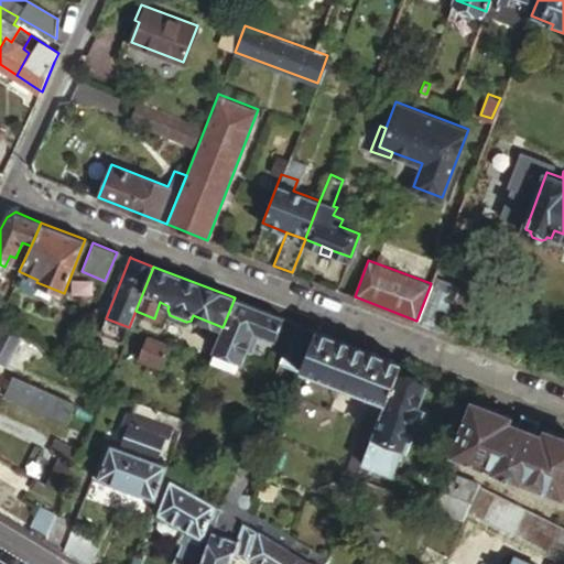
[(38,280),(21,272),(17,283),(33,290),(36,282),(38,280)]
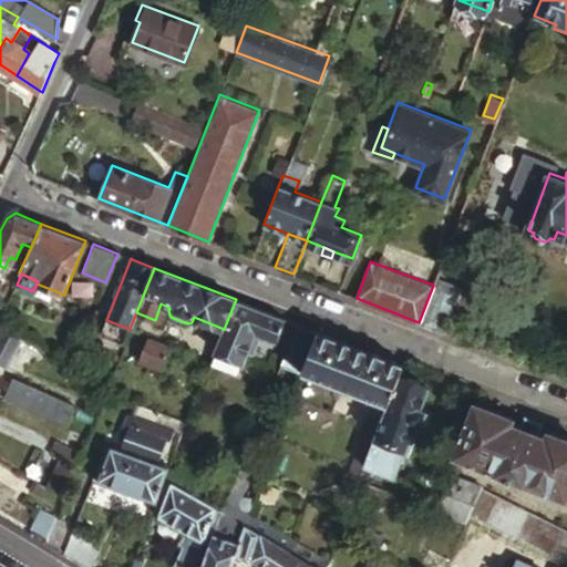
[(456,297),(432,288),(419,322),(443,331),(456,297)]
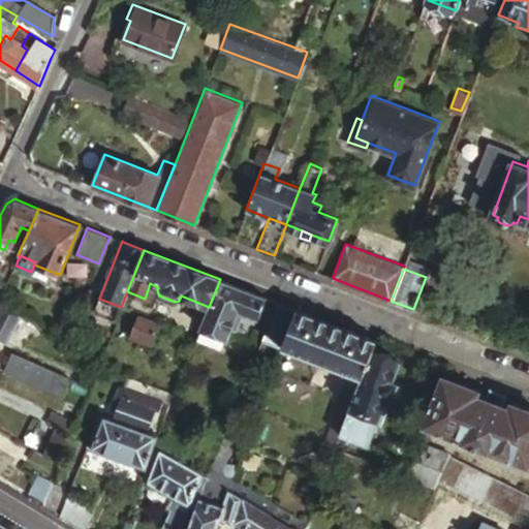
[(267,298),(220,279),(209,307),(197,335),(224,345),(237,312),(258,320),(267,298)]
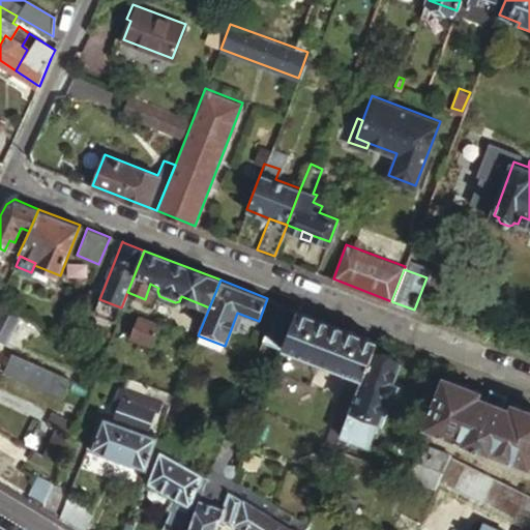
[(23,315),(0,301),(0,340),(4,342),(15,321),(20,324),(23,315)]
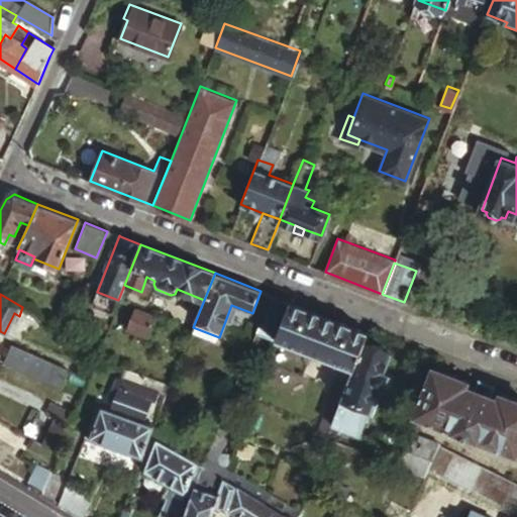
[(286,301),(271,295),(255,332),(272,338),(286,301)]
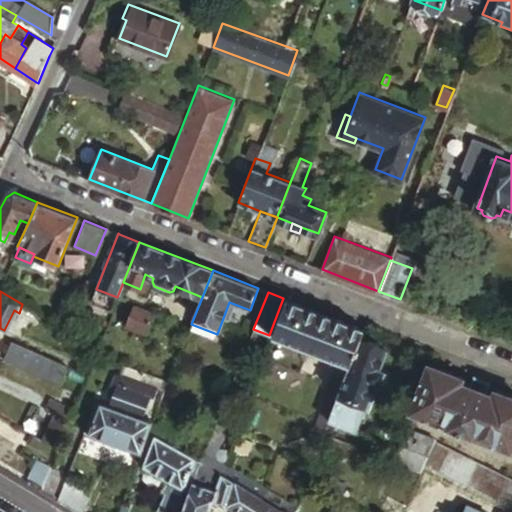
[(361,339),(365,329),(287,299),(273,336),(350,367),(361,339)]
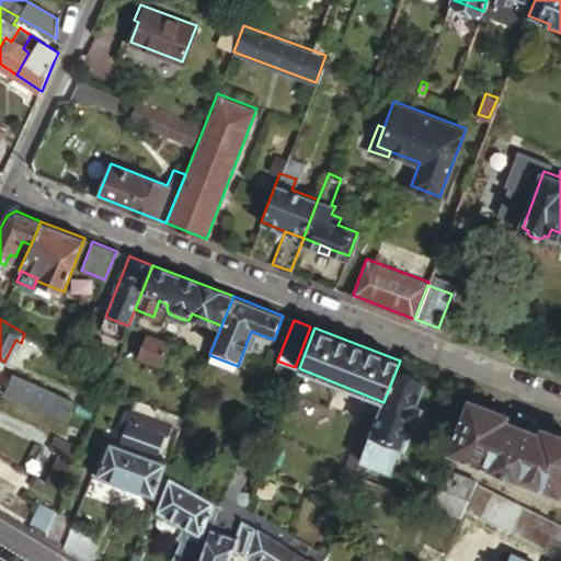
[(147,334),(138,357),(158,365),(167,342),(147,334)]
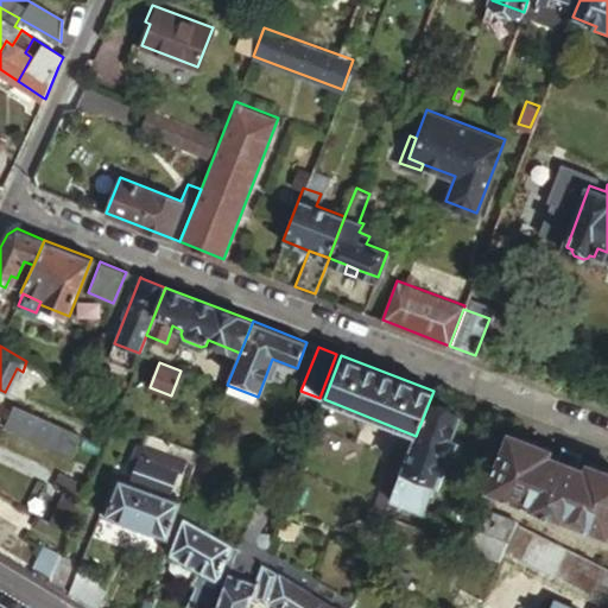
[(458,415),(429,403),(416,436),(413,444),(399,480),(397,486),(393,496),(392,501),(390,507),(397,510),(399,502),(422,512),(434,480),(439,482),(456,442),(449,439),(458,415)]
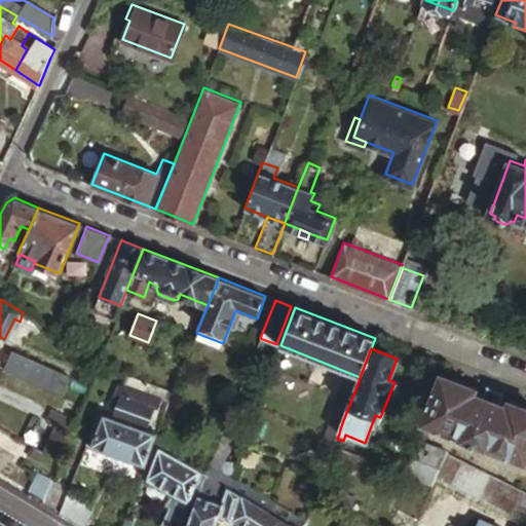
[(11,349),(3,368),(60,393),(68,375),(11,349)]
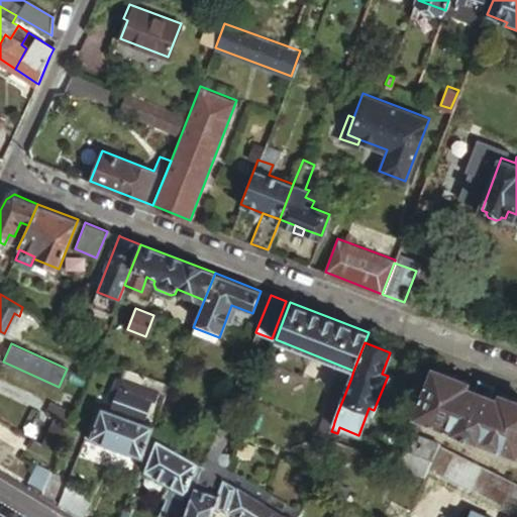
[(433,368),(416,415),(516,453),(516,400),(501,394),(499,398),(491,395),(493,388),(493,387),(490,386),(489,387),(482,385),(482,383),(480,382),(478,383),(475,389),(467,387),(469,382),(433,368)]
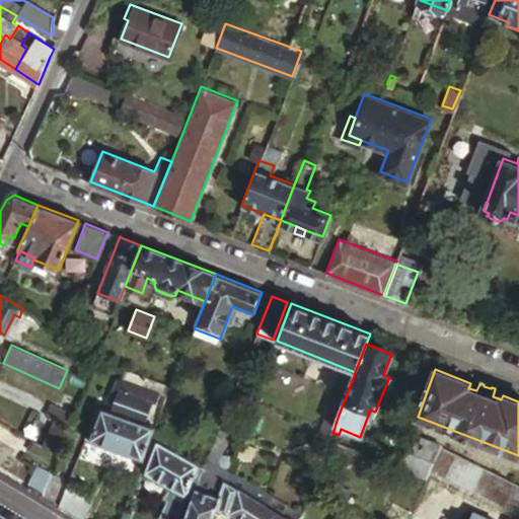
[(341,410),(353,379),(338,374),(325,404),(341,410)]
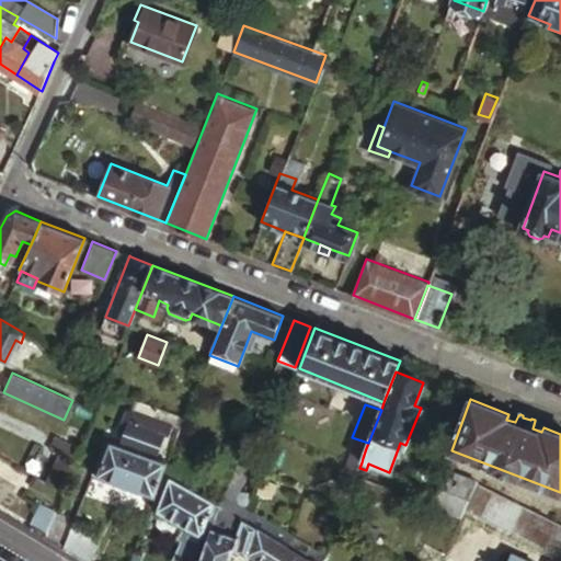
[(181,426),(184,418),(164,410),(162,415),(174,424),(181,426)]
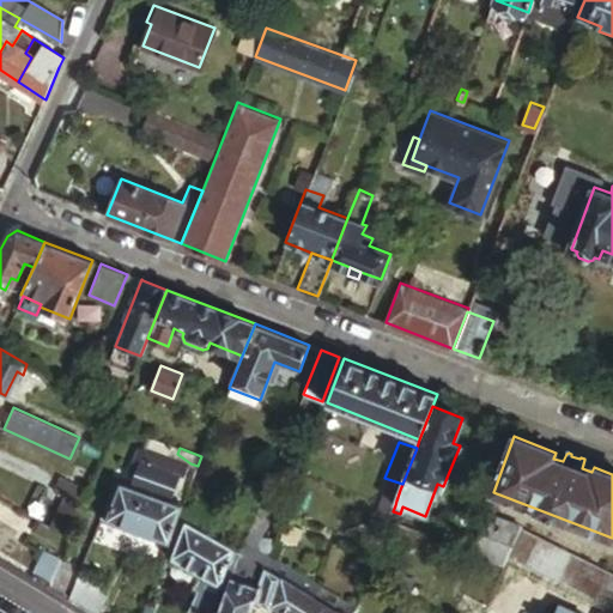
[(131,485),(169,501),(178,477),(180,477),(184,465),(159,455),(159,457),(143,451),(135,454),(128,473),(134,475),(131,485)]
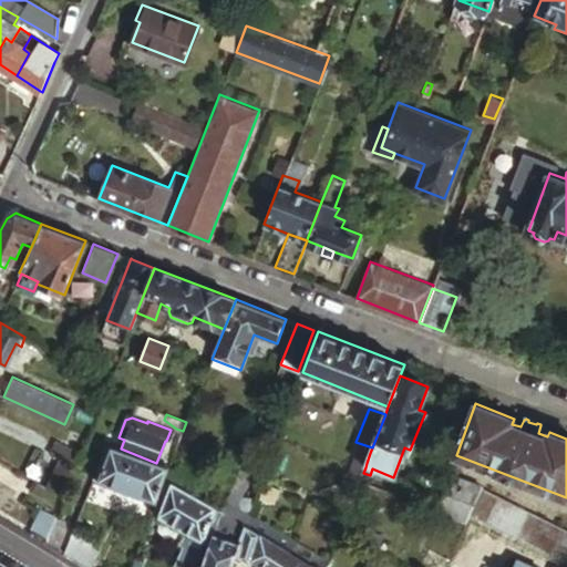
[(58,457),(45,486),(60,493),(72,463),(75,464),(80,451),(51,439),(45,452),(58,457)]
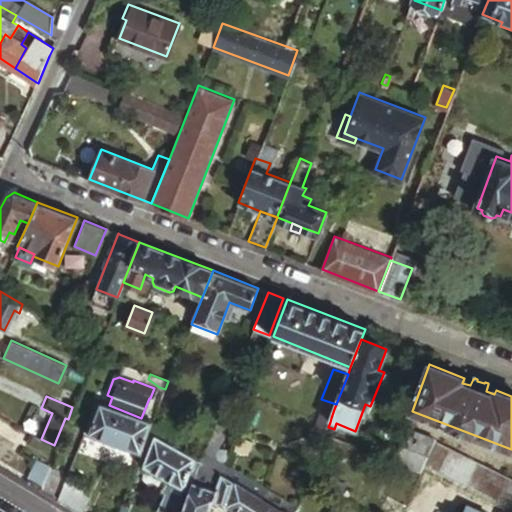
[(95,400),(83,430),(140,452),(147,434),(152,422),(141,418),(109,405),(95,400)]
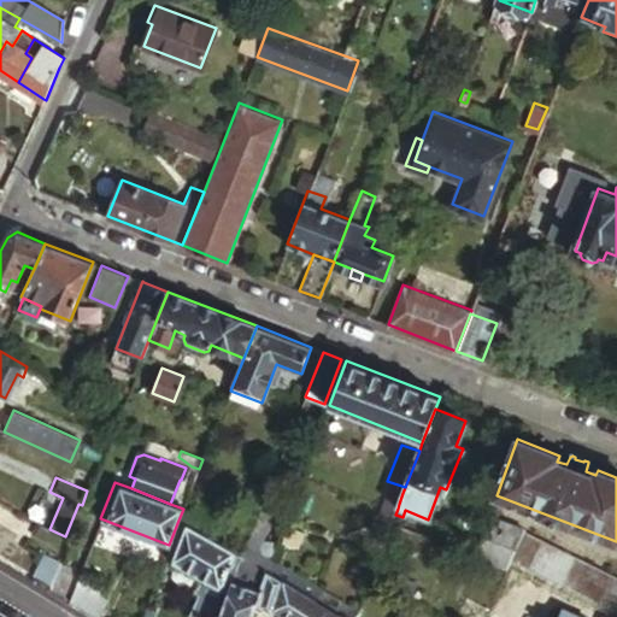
[(399,504),(403,493),(391,489),(387,499),(399,504)]
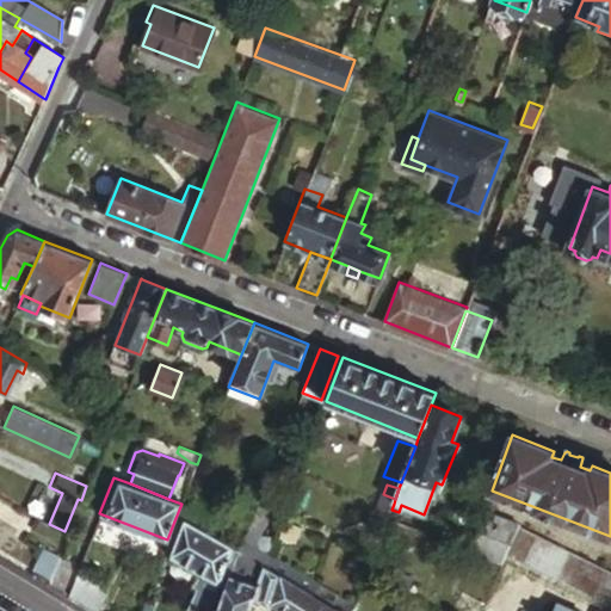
[(392,510),(394,504),(381,499),(376,512),(389,517),(392,510)]
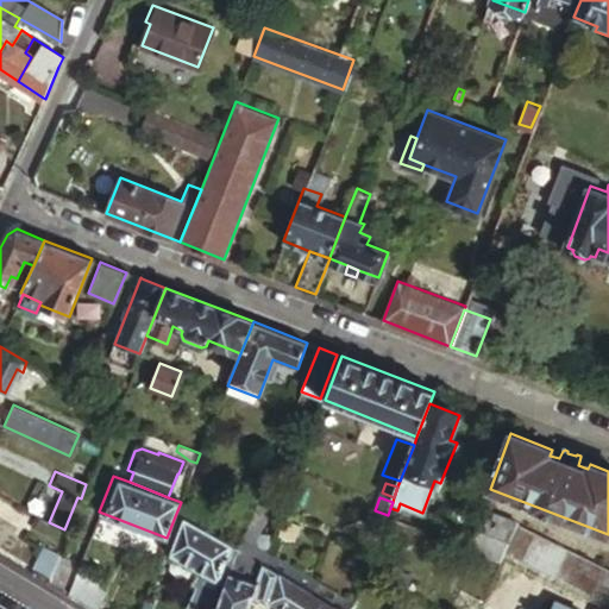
[(268,508),(256,503),(249,521),(258,526),(261,527),(268,508)]
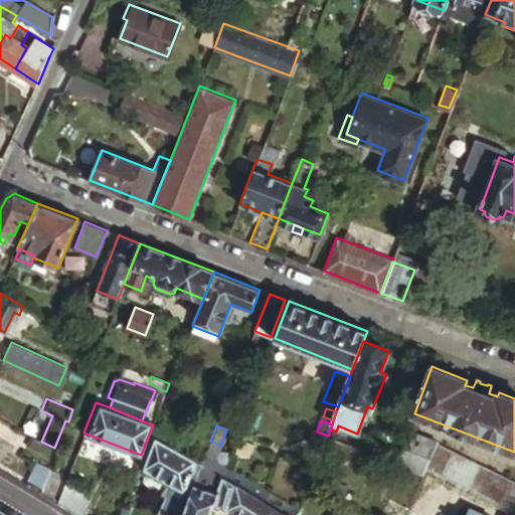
[(408,431),(396,463),(423,473),(426,467),(437,443),(408,431)]
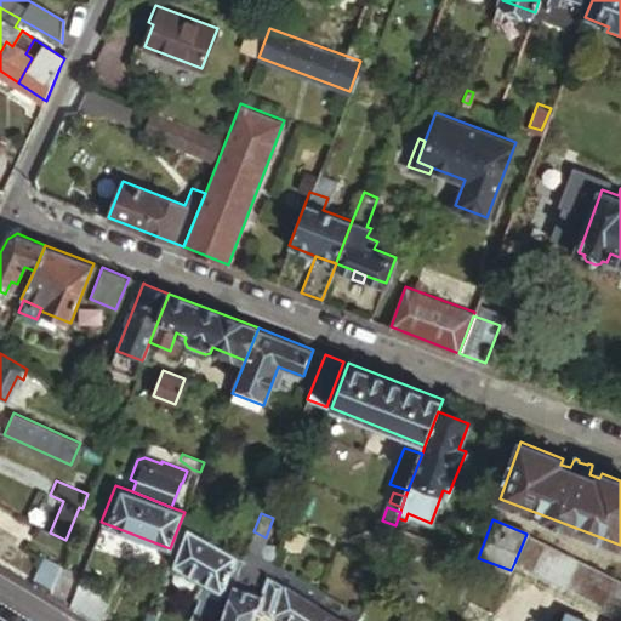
[(243,559),(178,527),(170,548),(170,550),(166,559),(199,577),(193,593),(198,596),(192,614),(210,620),(221,620),(234,582),(243,559)]
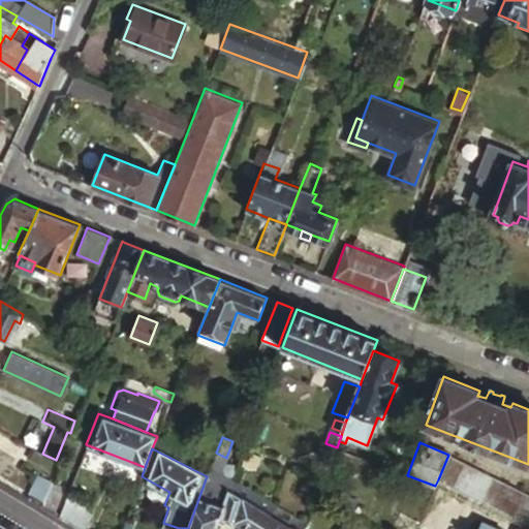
[(364,460),(339,450),(333,466),(358,475),(364,460)]
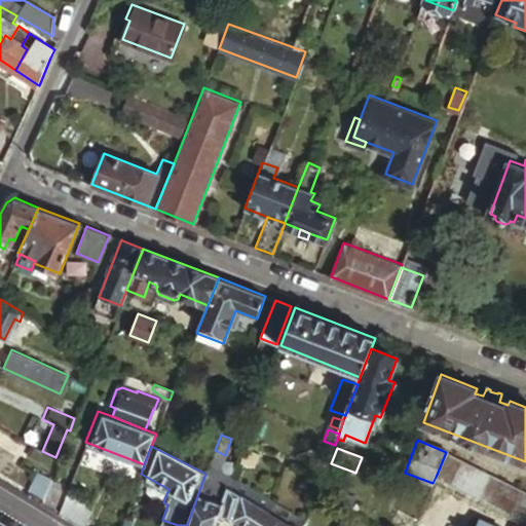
[(219,465),(223,454),(215,450),(211,461),(219,465)]
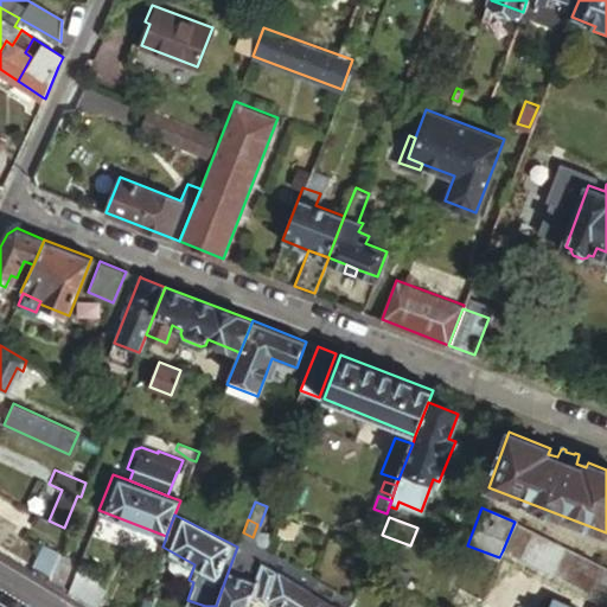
[(515,522),(503,550),(521,558),(531,530),(517,523),(515,522)]
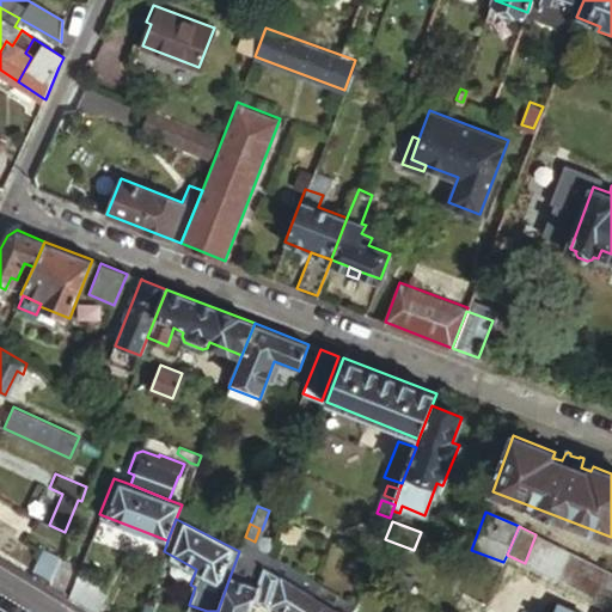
[(536,534),(525,563),(542,571),(554,543),(536,534)]
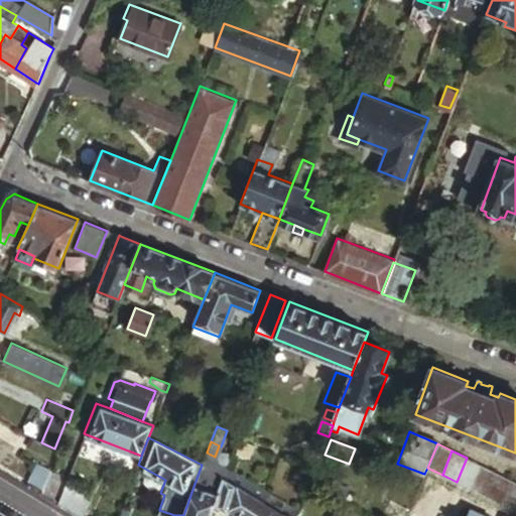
[(206,455),(202,465),(195,484),(183,515),(209,515),(215,502),(228,467),(206,455)]
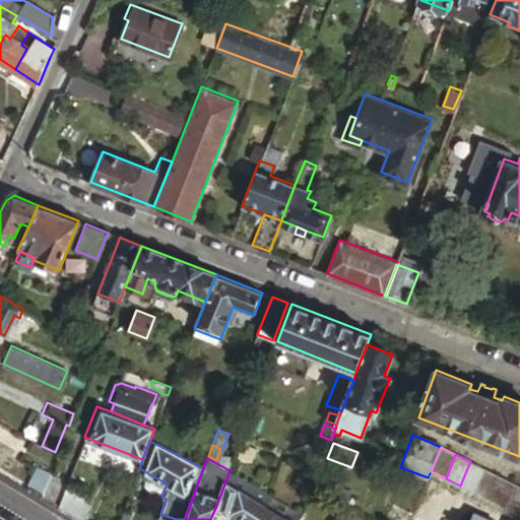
[(485,469),(470,461),(460,485),(474,493),(485,469)]
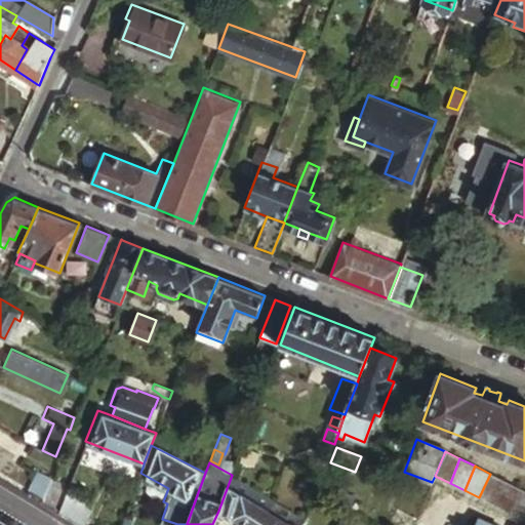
[(28,493),(41,501),(51,476),(52,475),(38,469),(28,493)]
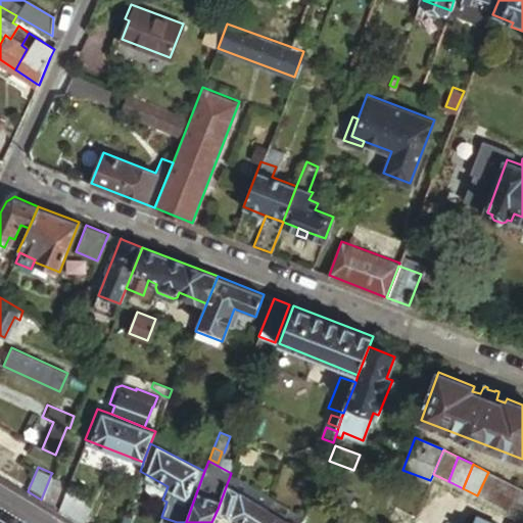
[(488,472),(477,495),(492,503),(503,479),(488,472)]
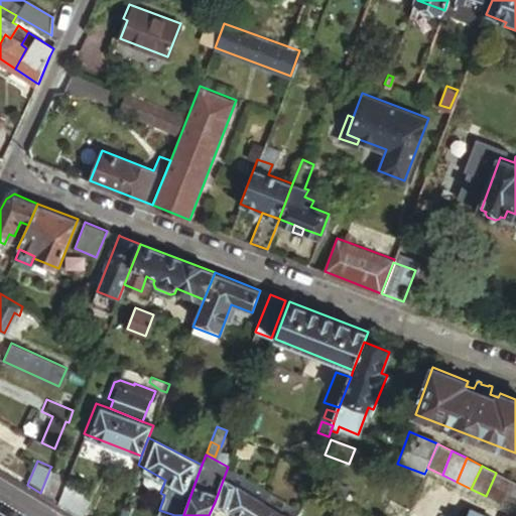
[(229,468),(228,467),(215,502),(230,510),(232,506),(248,515),(296,515),(299,508),(229,468)]
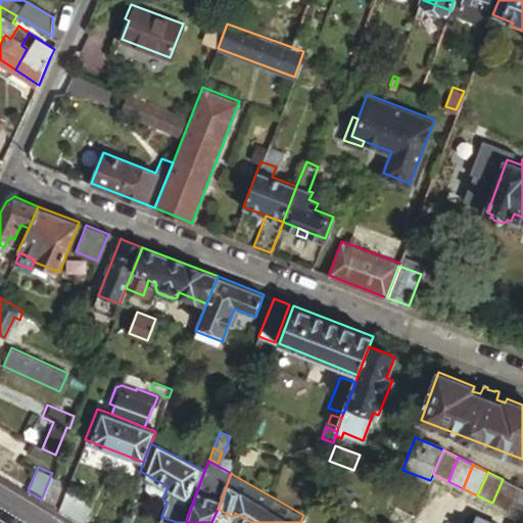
[(63,479),(51,474),(41,500),(48,504),(53,507),(63,479)]
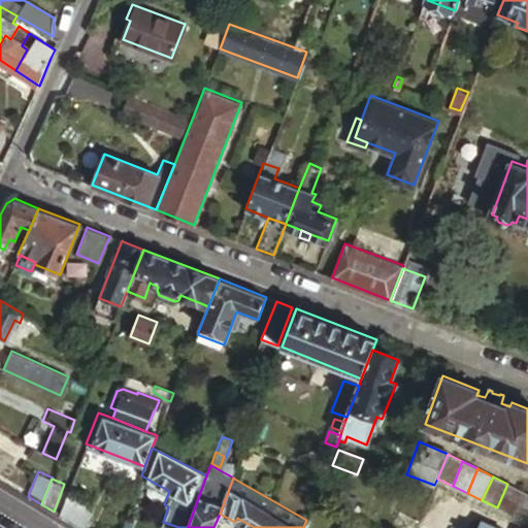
[(524,492),(507,484),(497,507),(514,516),(524,492)]
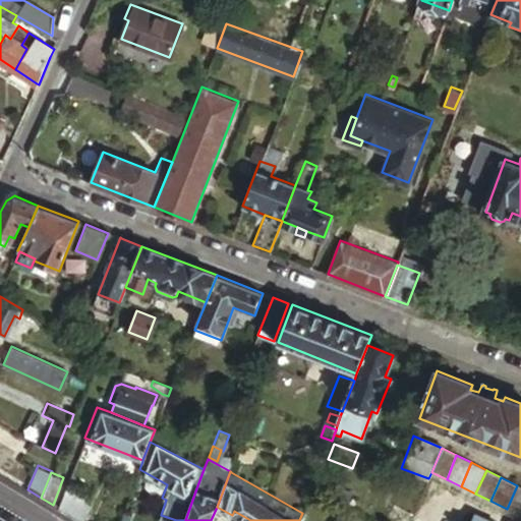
[(507,509),(520,515),(520,486),(517,485),(507,509)]
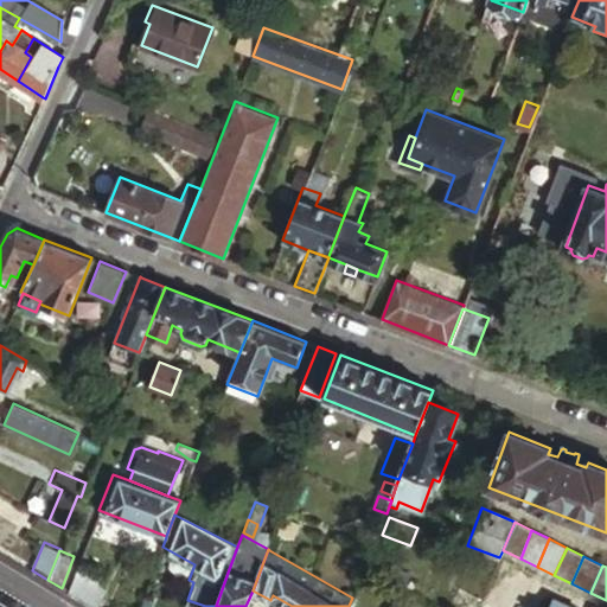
[(93,573),(77,567),(68,590),(91,606),(98,587),(88,582),(93,573)]
